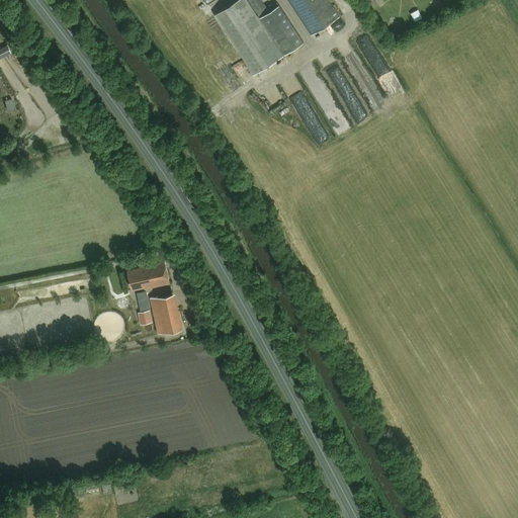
[(239,0),(216,15),(254,76),(283,57),(246,0),(239,0)]
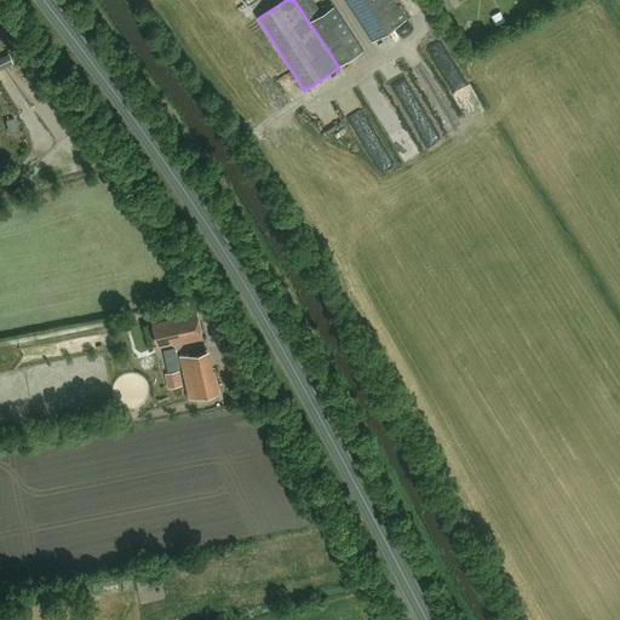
[(344,0),(373,44),(407,22),(392,0),(344,0)]
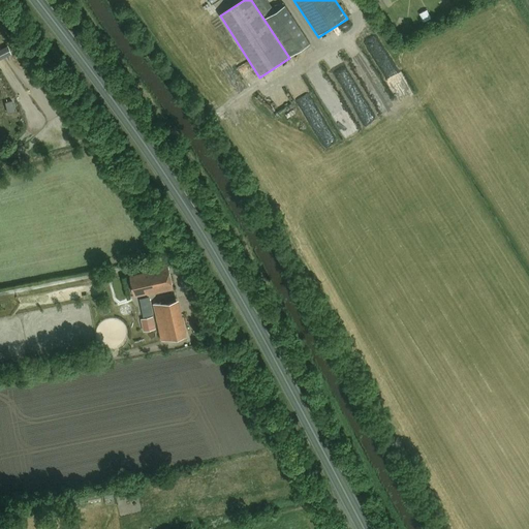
[(385,11),(396,4),(393,0),(381,0),(379,2),(385,11)]
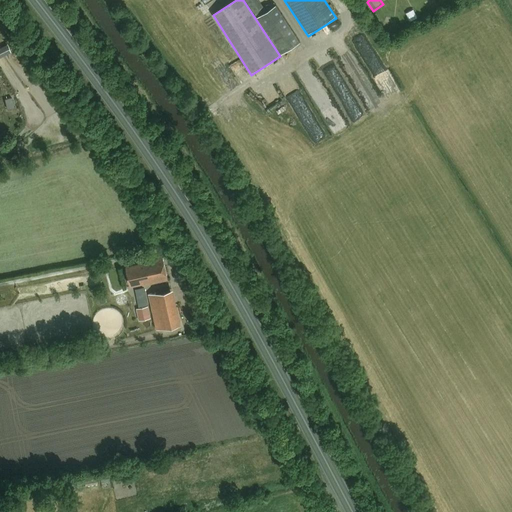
[(278,11),(262,22),(280,48),(296,37),(278,11)]
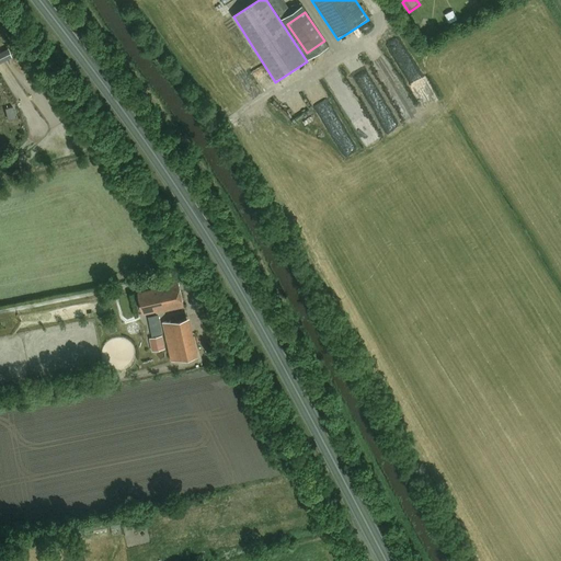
[(8,47),(0,49),(0,61),(12,57),(8,47)]
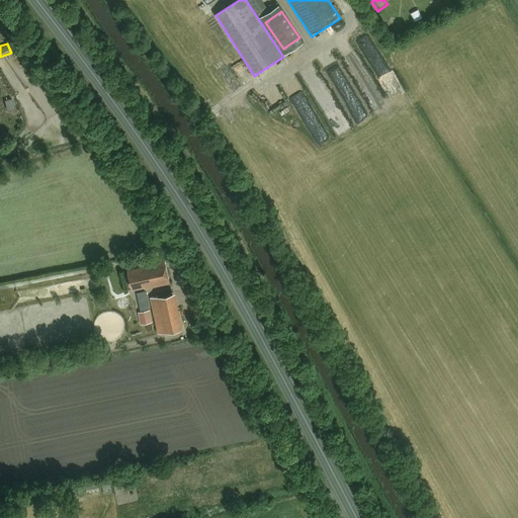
[(310,86),(334,125),(345,118),(321,79),(310,86)]
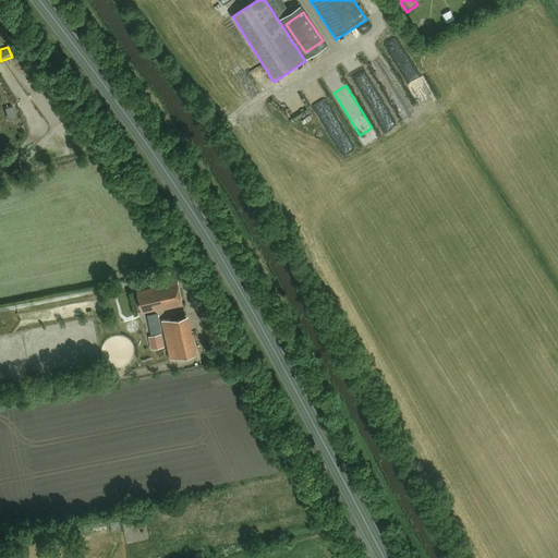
[(152,289),(137,292),(142,313),(155,311),(156,313),(183,306),(177,280),(153,286),(152,289)]
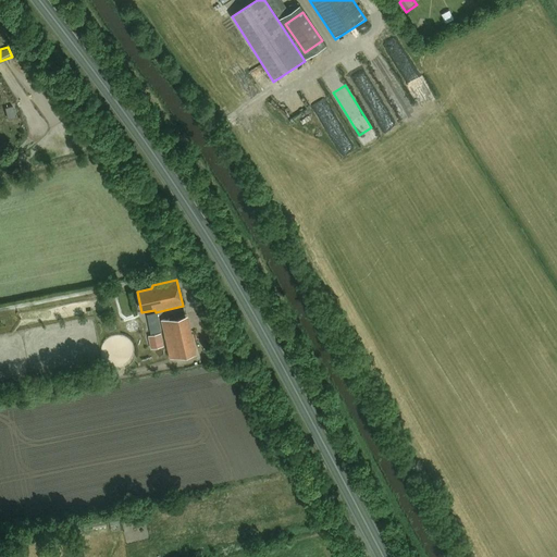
[(188,316),(161,322),(170,360),(197,354),(188,316)]
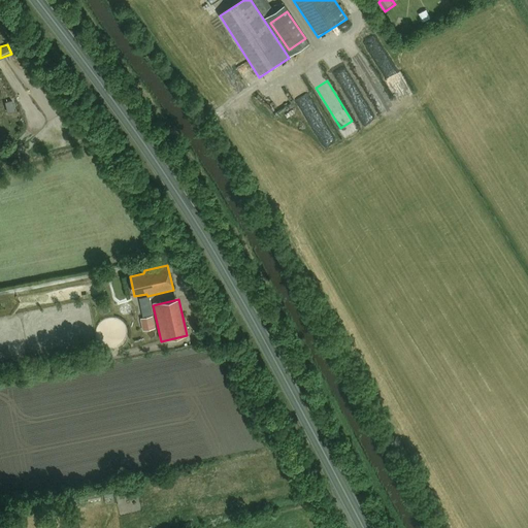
[(142,330),(156,328),(154,315),(140,317),(142,330)]
